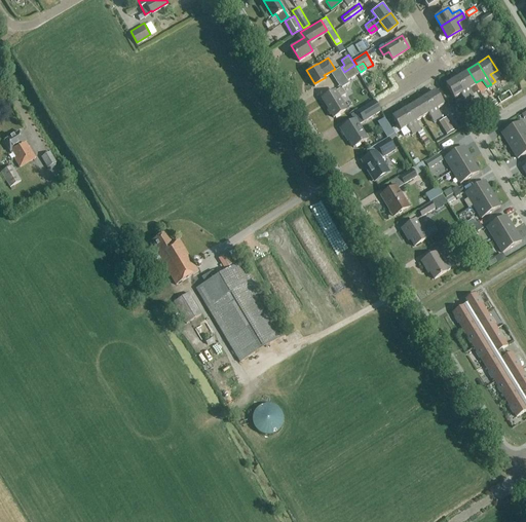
[(354,65),(347,70),(344,72),(348,77),(359,71),(354,65)]
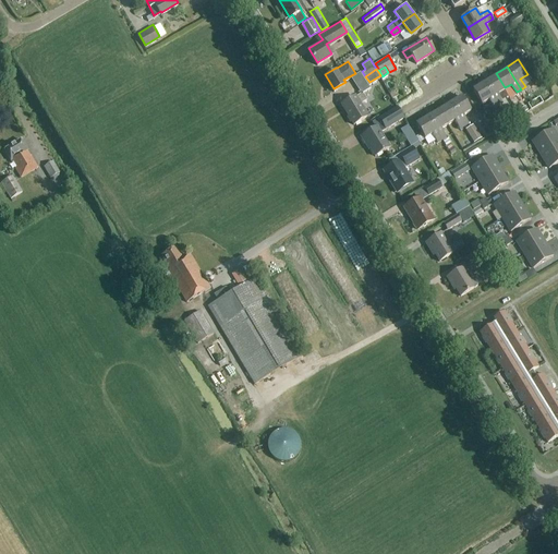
[(497,92),(505,87),(496,73),(484,80),(498,103),(502,100),(497,92)]
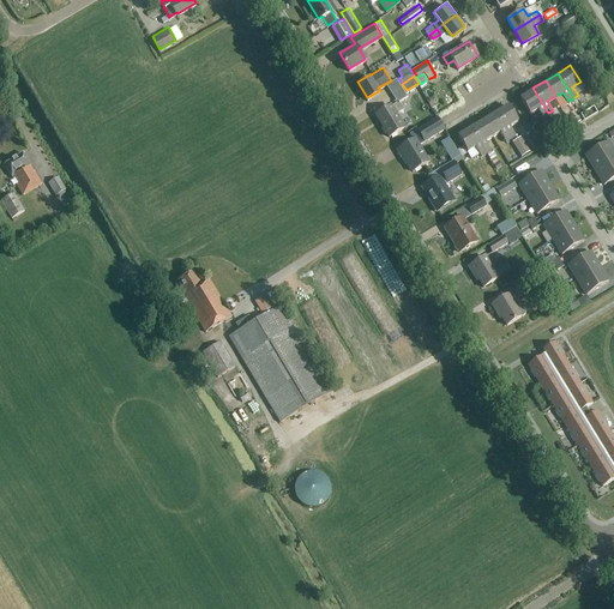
[(533,88),(521,96),(530,112),(537,107),(543,116),(548,113),(533,88)]
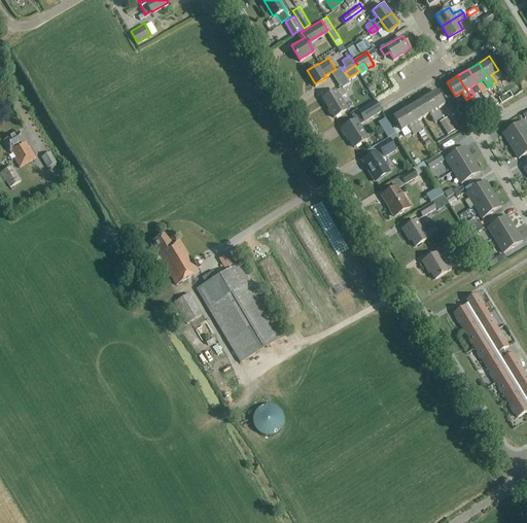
[(322,96),(334,114),(346,107),(340,96),(346,92),(342,85),(336,90),(335,88),(322,96)]
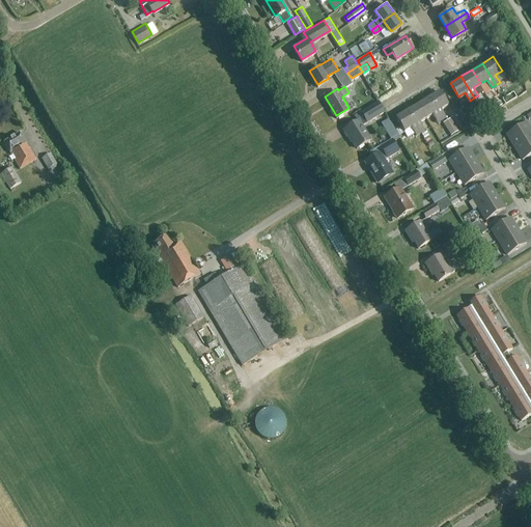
[(439,89),(428,95),(441,117),(445,115),(441,107),(447,103),(439,89)]
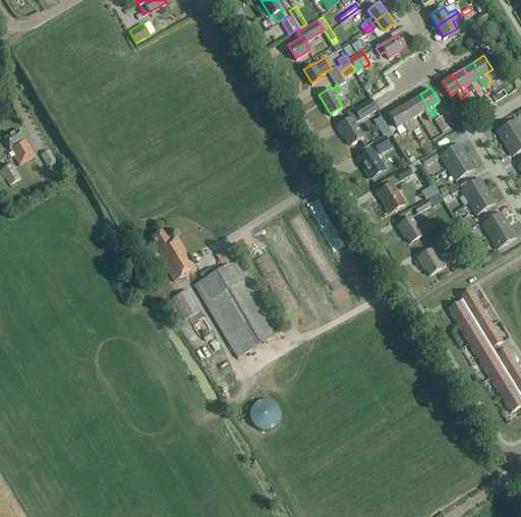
[(432,115),(420,94),(410,101),(418,114),(424,110),(428,118),(432,115)]
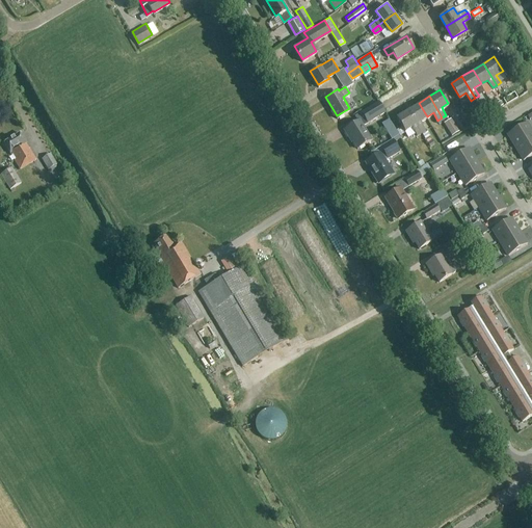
[(344,128),(349,136),(351,135),(358,146),(371,137),(363,123),(386,109),(378,98),(361,109),(365,115),(360,119),(344,128)]
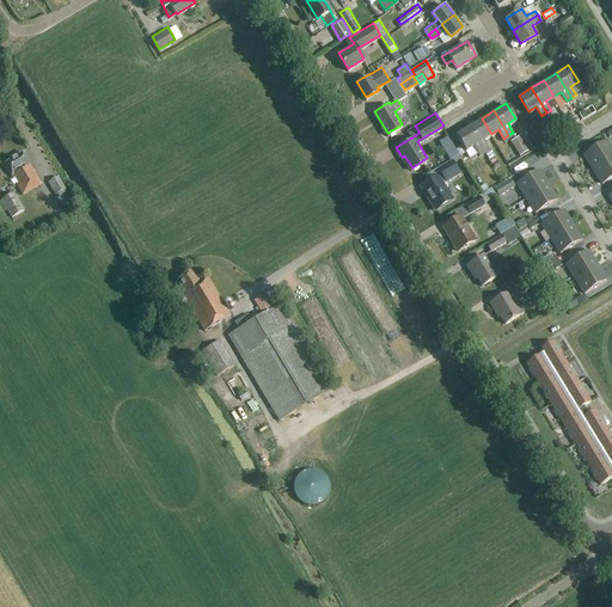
[(482,118),(469,126),(484,151),(489,147),(483,139),(491,134),(482,118)]
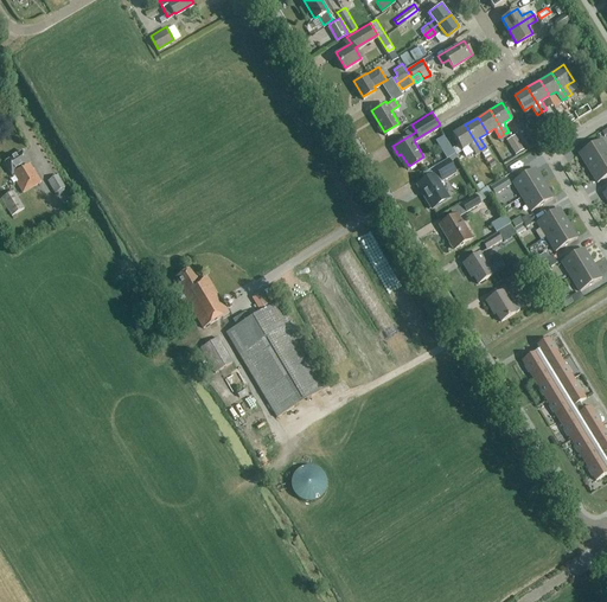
[(524,122),(515,127),(522,143),(531,139),(524,122)]
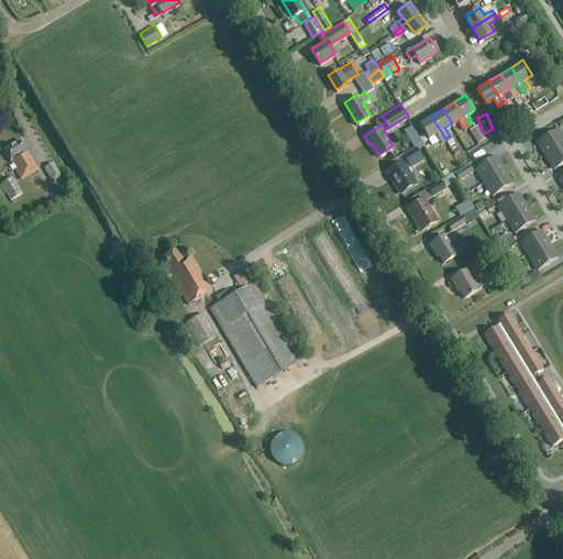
[(431,116),(420,122),(429,138),(435,133),(441,141),(445,139),(431,116)]
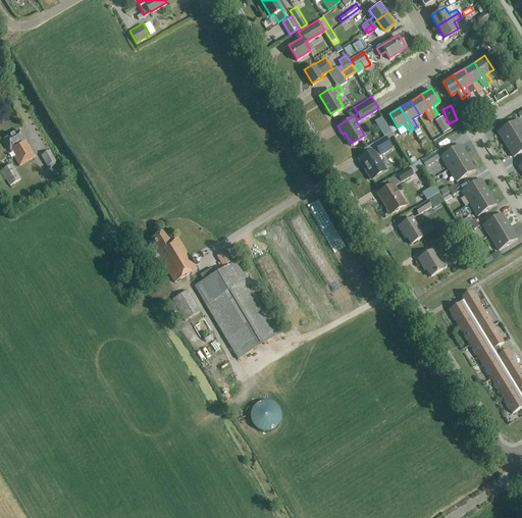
[(381,114),(374,118),(379,126),(386,122),(381,114)]
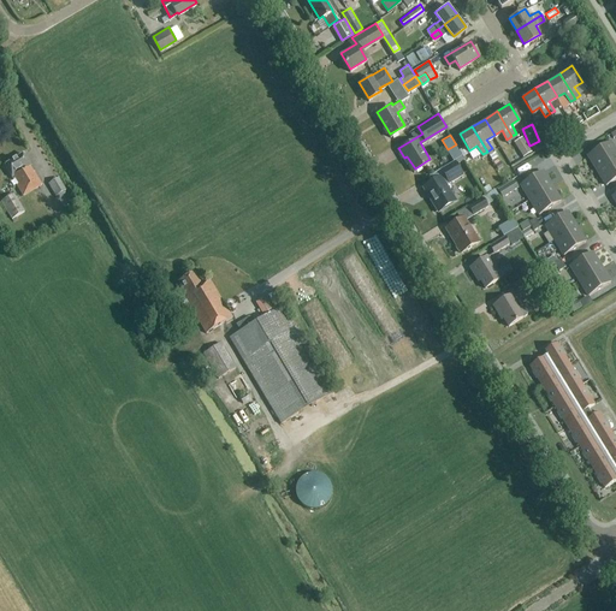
[(522,135),(514,140),(519,147),(523,154),(532,149),(522,135)]
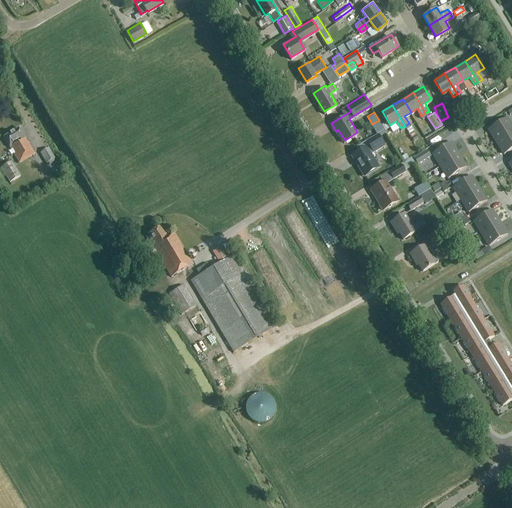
[(496,139),(511,129),(511,124),(506,115),(488,126),(496,139)]
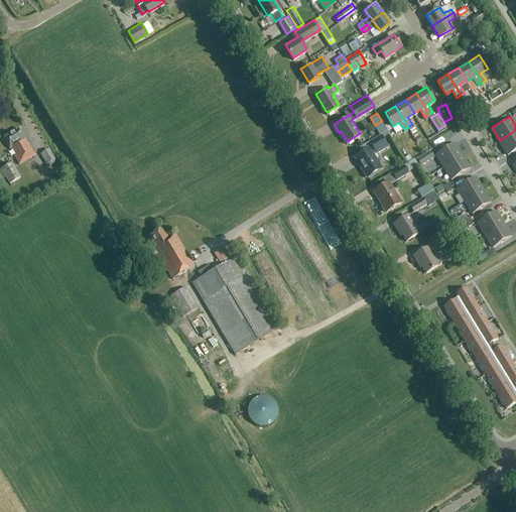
[(19,161),(35,151),(29,141),(28,141),(25,136),(26,136),(20,126),(4,135),(19,161)]
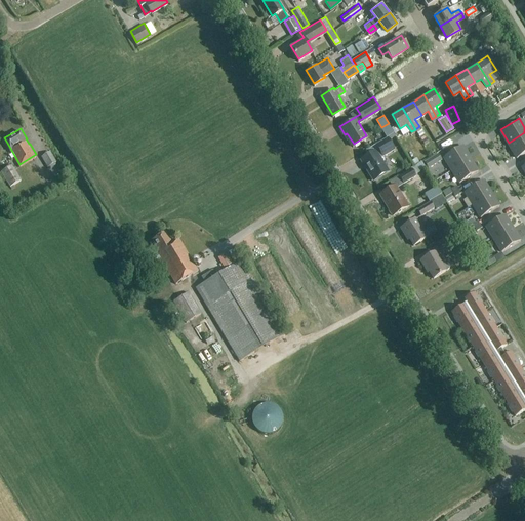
[(524,132),(509,143),(517,155),(524,150),(524,132)]
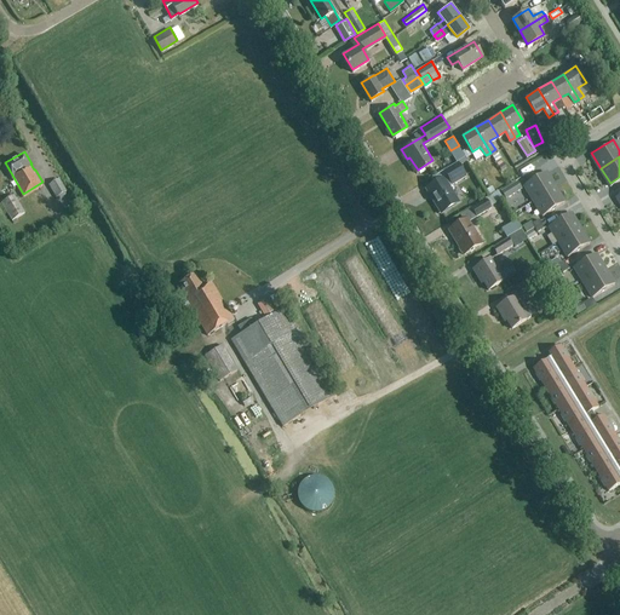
[(436,183),(425,189),(438,211),(459,197),(449,182),(465,172),(457,159),(431,174),(436,183)]
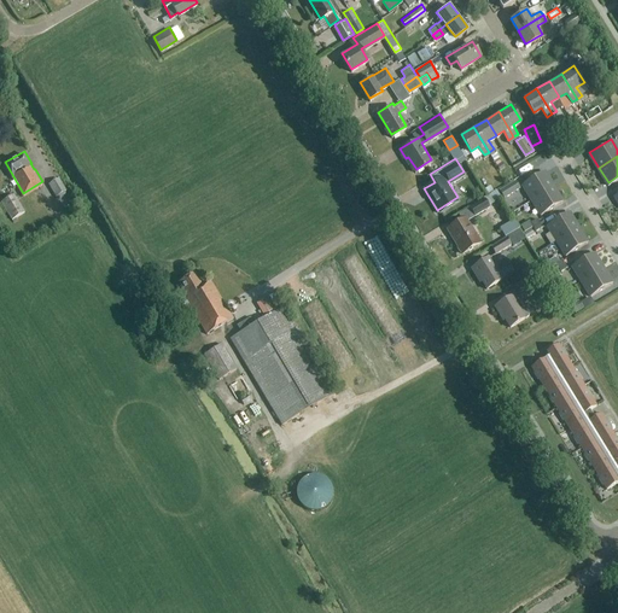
[(522,182),(531,197),(553,184),(544,169),(522,182)]
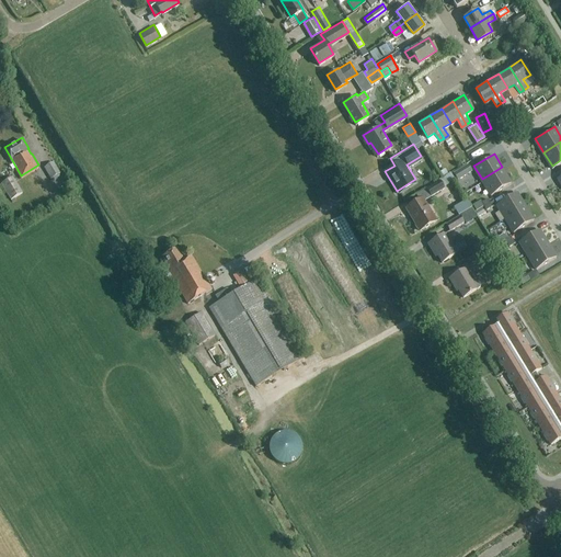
[(44,165),(50,177),(60,171),(53,159),(44,165)]
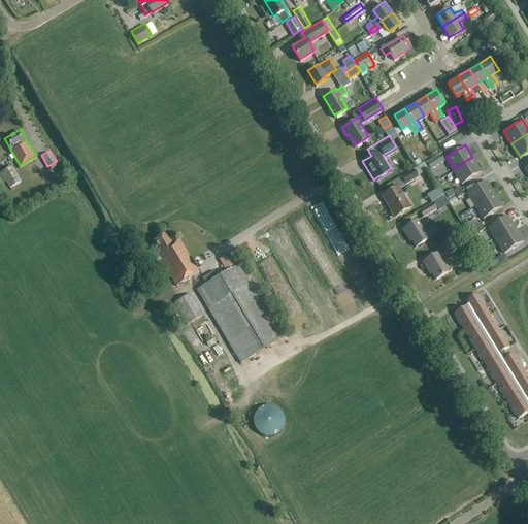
[(440,152),(426,160),(430,167),(444,159),(440,152)]
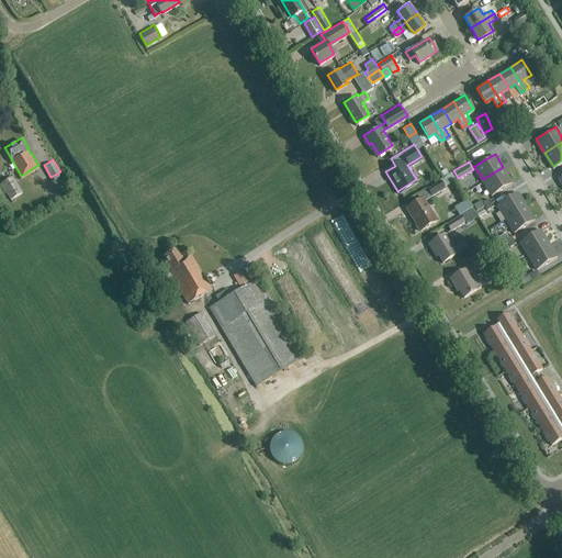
[(446,166),(439,169),(442,175),(449,171),(446,166)]
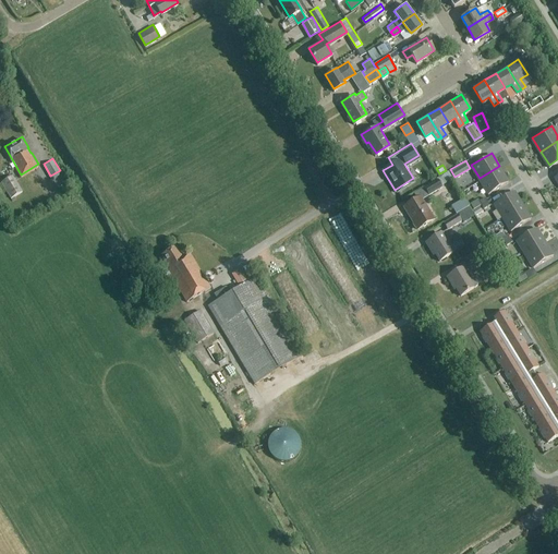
[(499,166),(480,178),(488,192),(508,180),(499,166)]
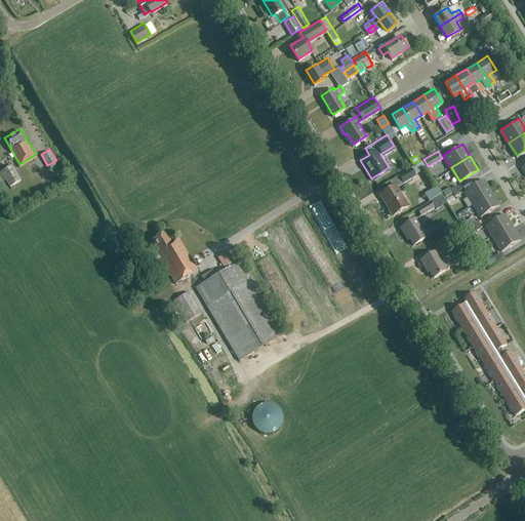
[(399,173),(404,181),(415,173),(415,172),(426,166),(421,159),(419,160),(413,163),(411,165),(411,166),(399,173)]
